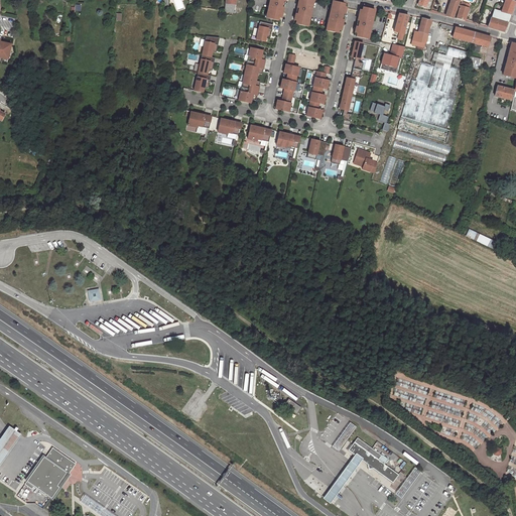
[(269,0),(267,13),(269,14),(269,18),(278,20),(279,17),(281,17),(284,0),(269,0)]
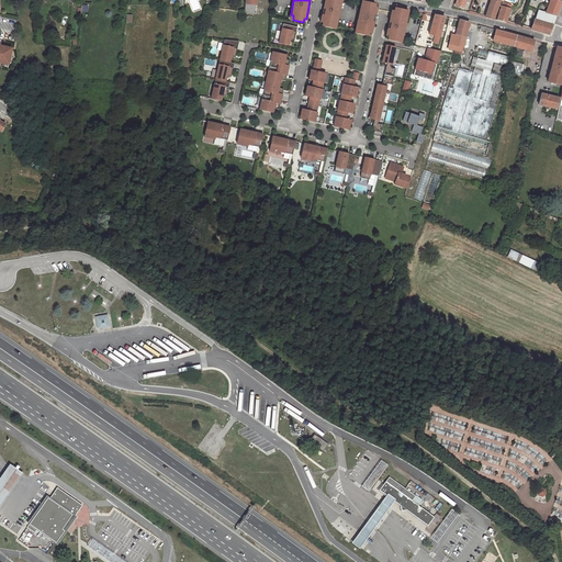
[(323,22),(323,25),(333,27),(334,23),(337,24),(341,1),(339,0),(338,0),(325,0),(321,22),(323,22)]
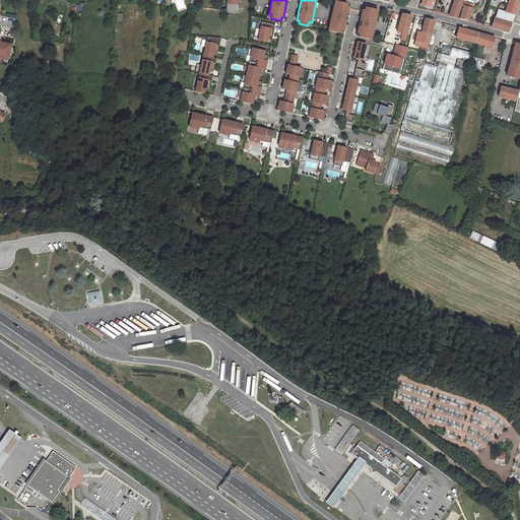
[(461,0),(453,0),(448,15),(456,17),(461,0)]
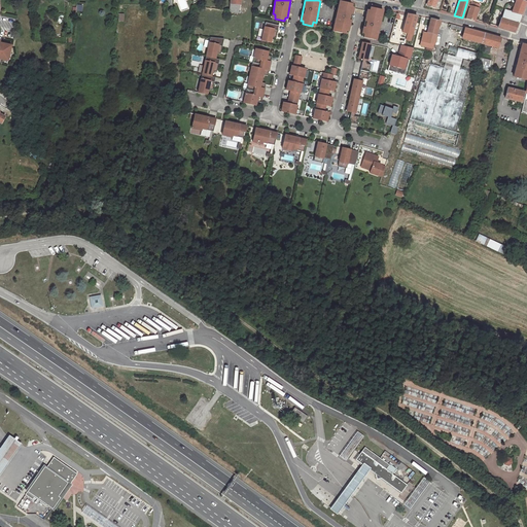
[(515,0),(511,12),(521,16),(526,2),(519,0),(515,0)]
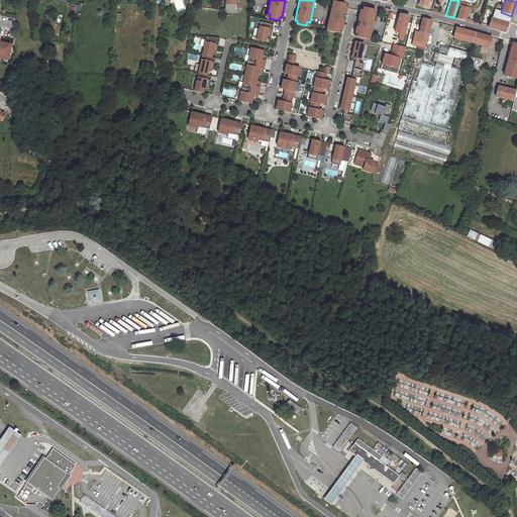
[(338,32),(339,29),(341,30),(346,8),(347,7),(344,6),(345,3),(335,1),(335,5),(332,4),(327,25),(330,26),(329,30),(338,32)]
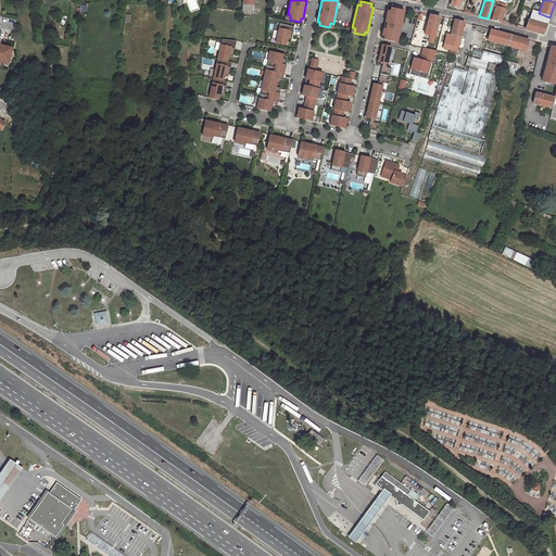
[(253,12),(254,4),(243,3),(242,11),(253,12)]
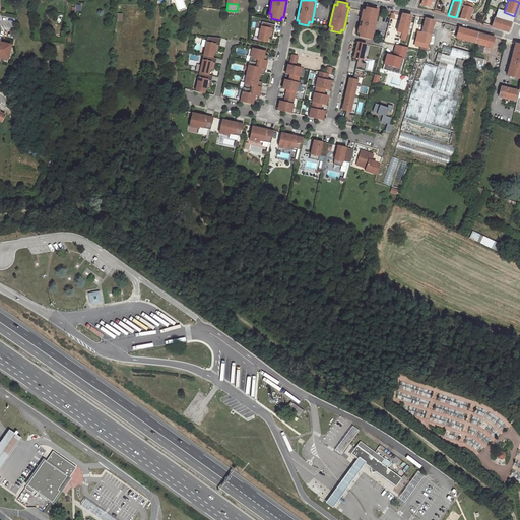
[(470,8),(462,6),(459,18),(467,21),(470,8)]
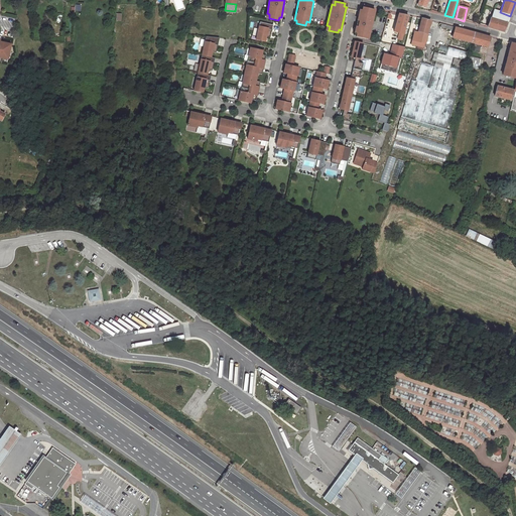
[(371,14),(372,10),(363,7),(362,10),(360,10),(359,11),(354,33),(357,33),(356,36),(365,39),(366,35),(369,35),(374,14),(371,14)]
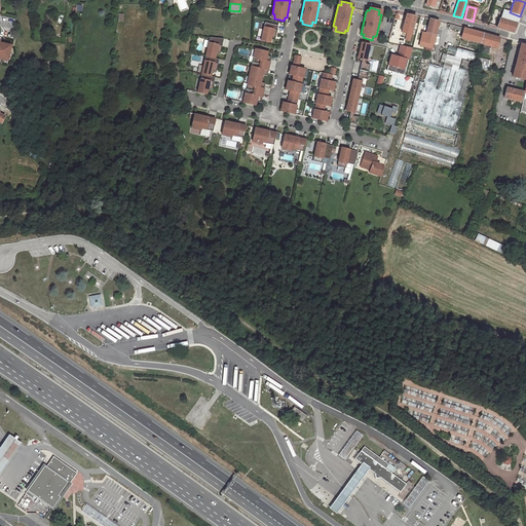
[(503,10),(500,19),(518,25),(520,16),(510,12),(503,10)]
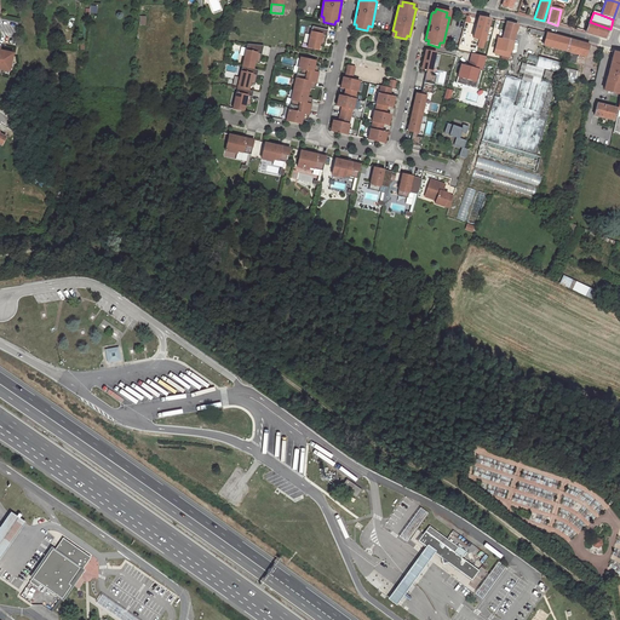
[(492,19),(480,16),(474,39),(480,40),(486,41),(492,19)]
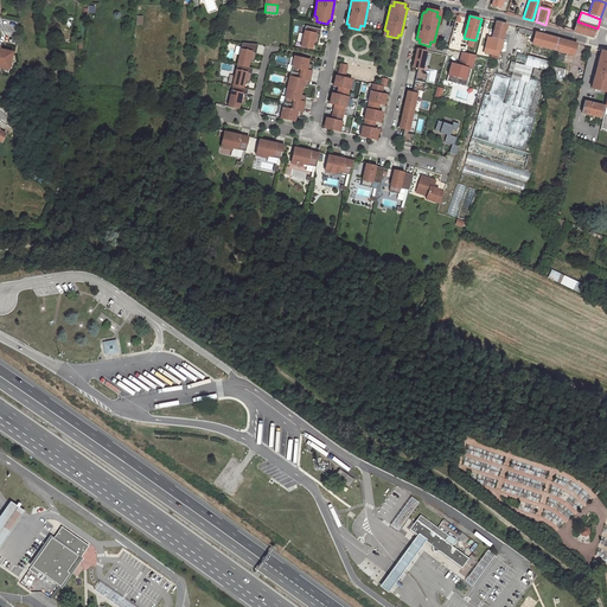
[(493,39),(503,42),(508,24),(497,21),(493,37),(493,39)]
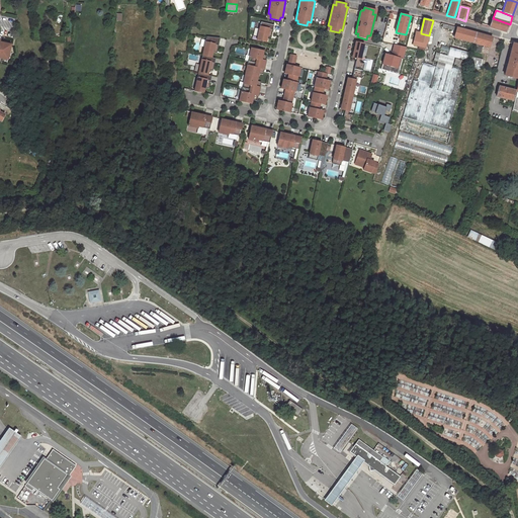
[(510,24),(493,18),(490,26),(507,32),(510,24)]
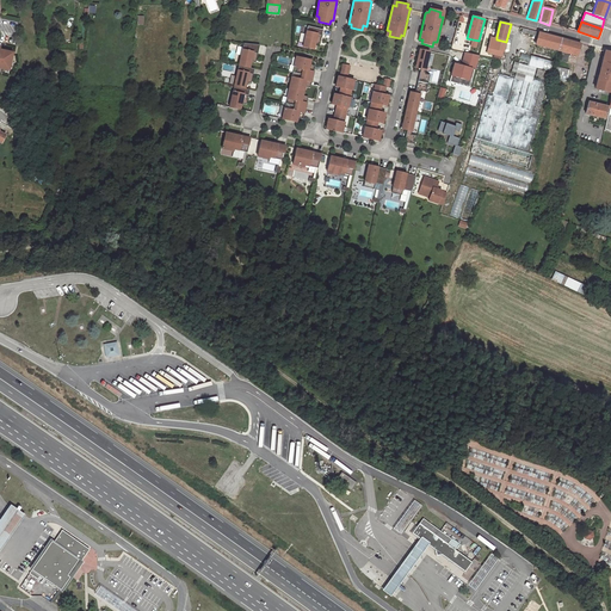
[(323,30),(308,26),(303,47),(314,49),(315,43),(316,39),(321,41),(323,30)]
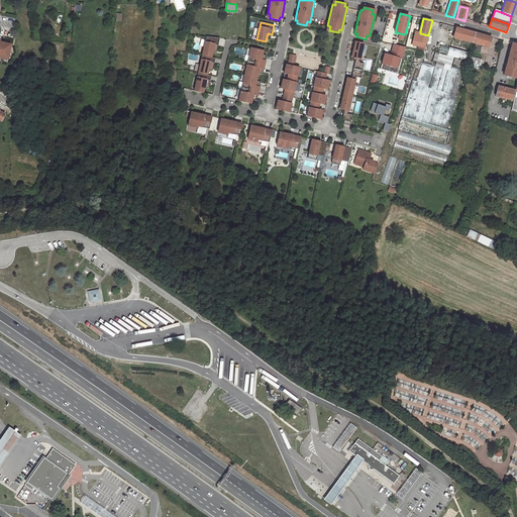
[(441,27),(455,30),(454,37),(473,42),(476,32),(442,23),(441,27)]
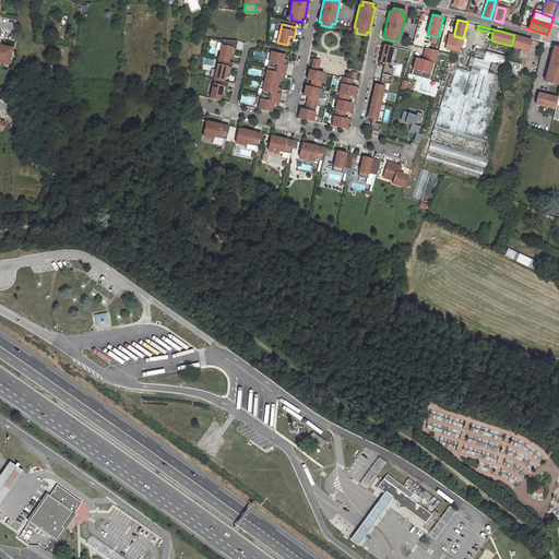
[(451,33),(445,48),(452,49),(460,51),(463,38),(454,36),(454,34),(451,33)]
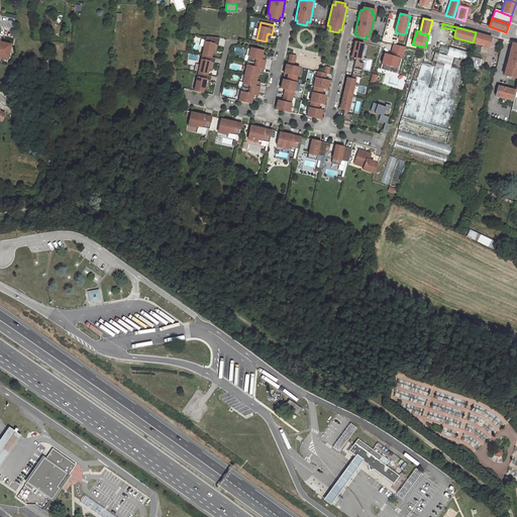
[(477,43),(489,47),(492,37),(476,32),(473,42),(475,43),(477,43)]
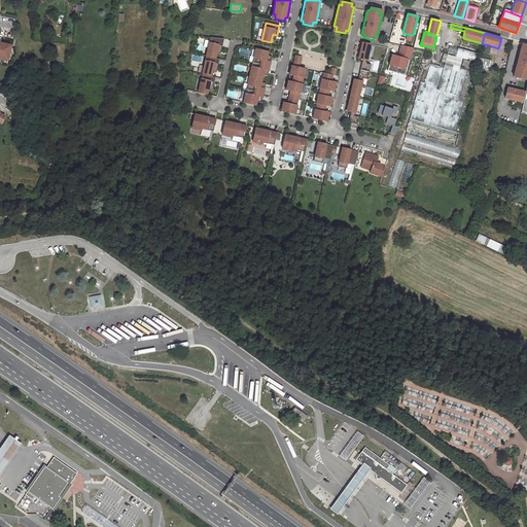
[(224,38),(210,37),(210,41),(208,47),(206,57),(215,59),(217,54),(217,49),(221,50),(224,38)]
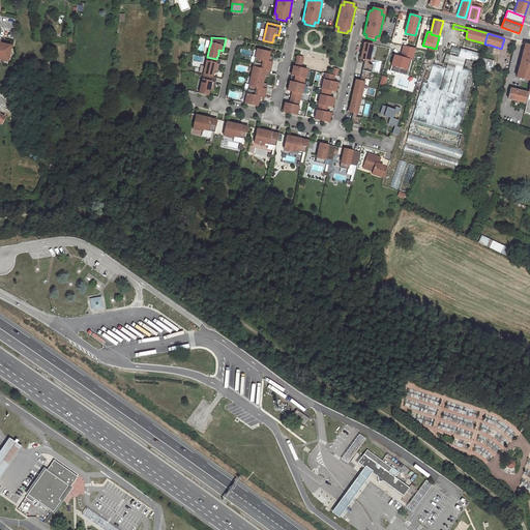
[(0,58),(8,61),(11,46),(0,42),(1,40),(0,39),(0,58)]
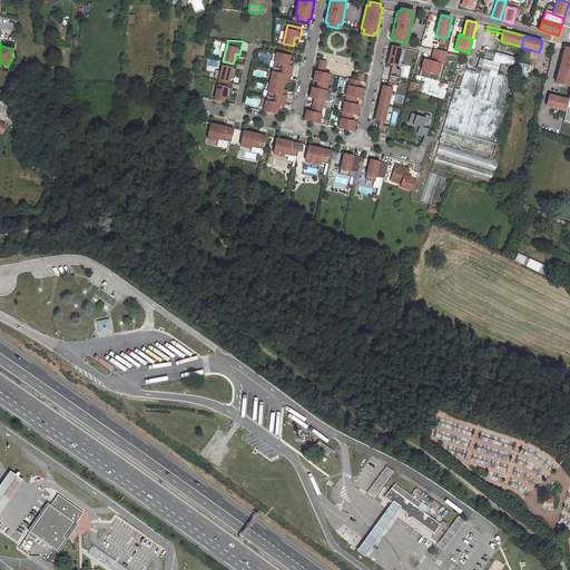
[(401,48),(392,46),(387,64),(392,65),(390,76),(400,78),(401,70),(396,69),(401,48)]
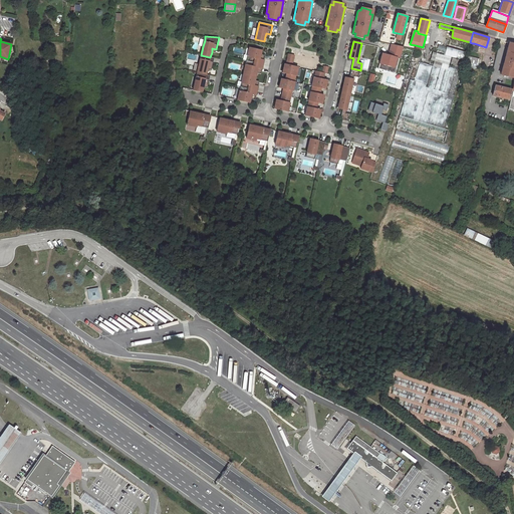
[(470,50),(477,52),(479,46),(474,45),(474,43),(472,43),(470,50)]
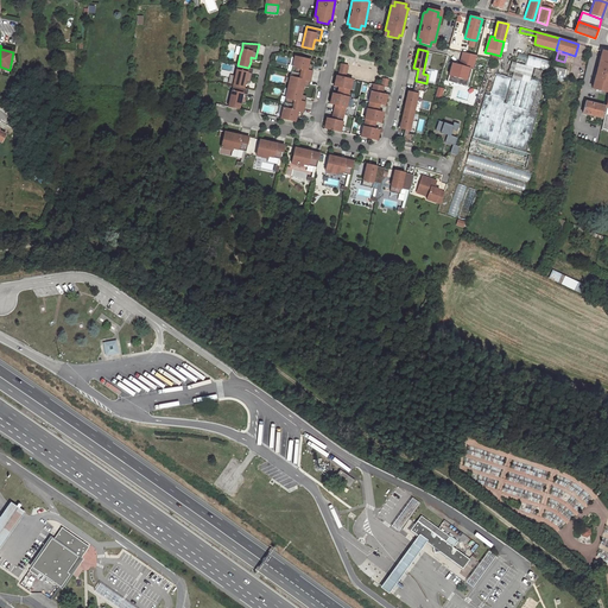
[(607,52),(603,51),(597,70),(599,71),(597,75),(596,75),(593,88),(606,92),(607,86),(607,52)]
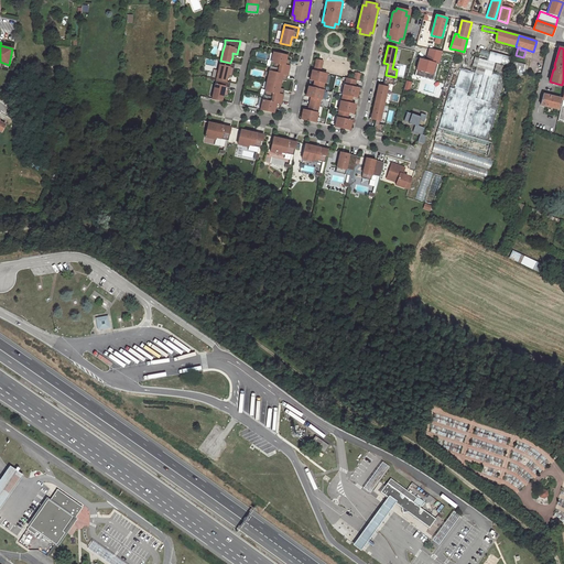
[(425,61),(438,64),(442,51),(429,49),(425,61)]
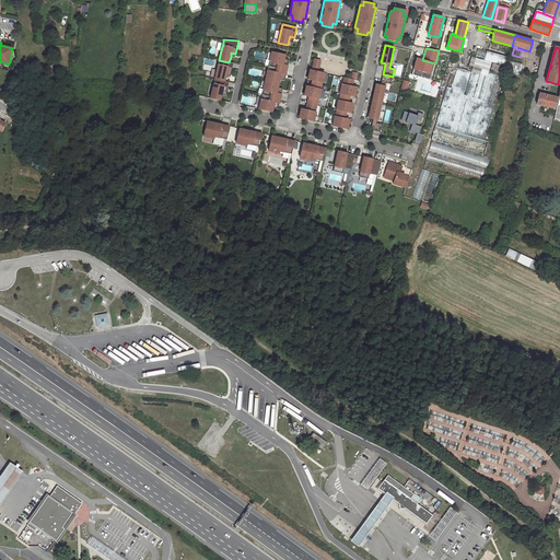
[(458,147),(483,153),(487,141),(483,140),(501,74),(488,71),(490,62),(503,66),(505,57),(477,49),(475,57),(473,57),(471,60),(473,61),(470,71),(456,68),(451,89),(445,86),(431,139),(453,144),(452,146),(458,147)]
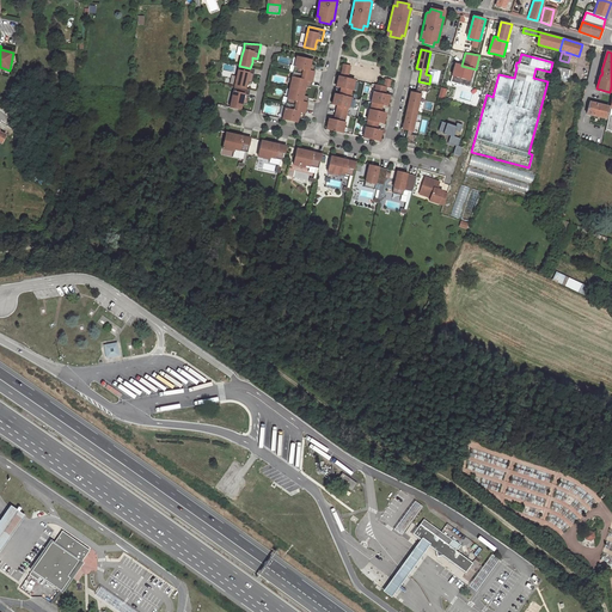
[(312,60),(297,57),(293,73),(313,77),(314,69),(310,68),(311,65),(312,60)]
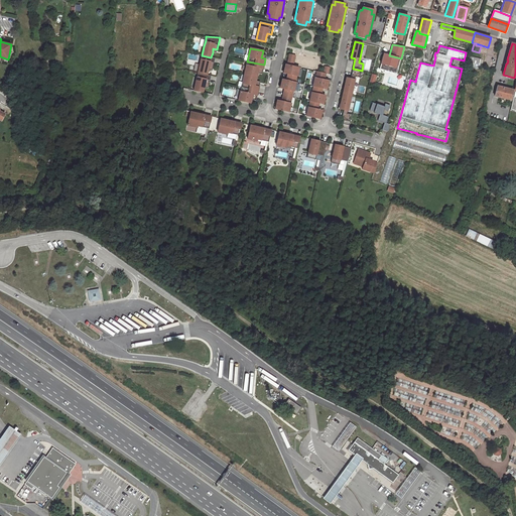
[(397,74),(401,58),(389,55),(384,53),(380,69),(397,74)]
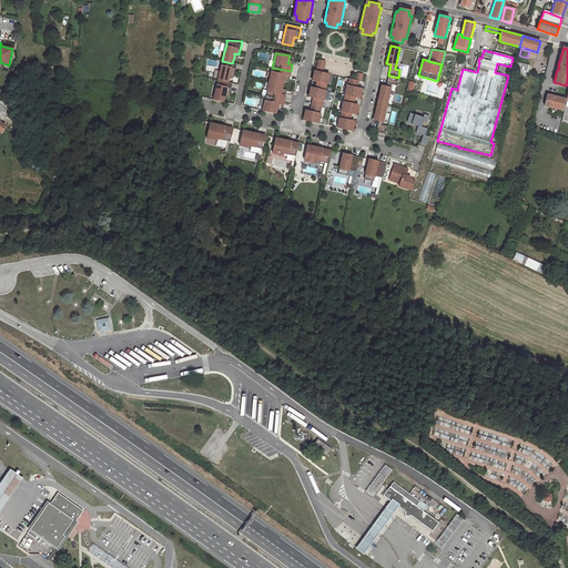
[(232,63),(222,61),(219,80),(229,82),(230,77),(230,73),(234,74),(236,64),(232,63)]
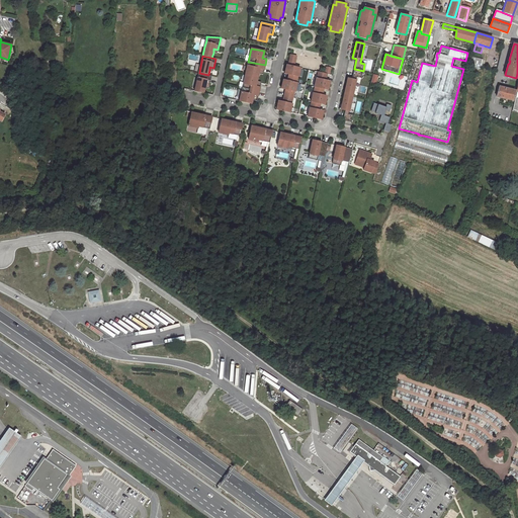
[(468,67),(480,70),(483,60),(470,57),(468,67)]
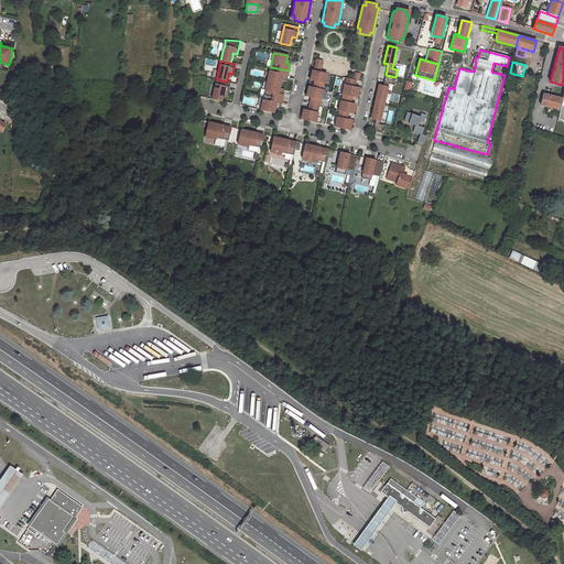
[(270,67),(267,82),(281,84),(282,80),(282,77),(286,78),(289,71),(270,67)]
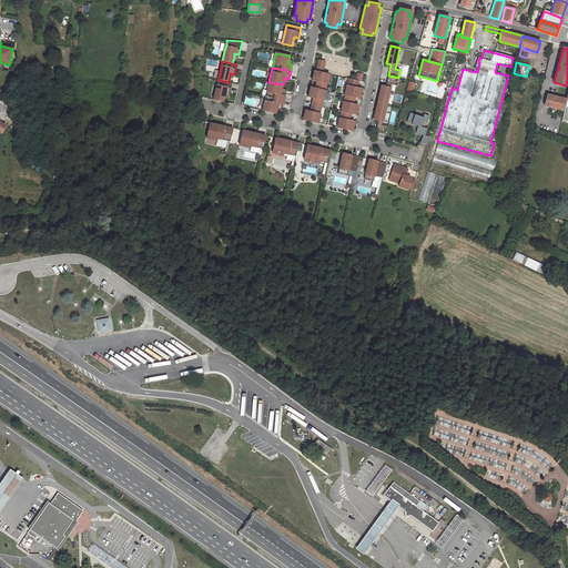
[(317,81),(315,88),(325,90),(326,83),(327,83),(330,74),(323,73),(316,71),(314,71),(313,77),(315,78),(314,81),(317,81)]
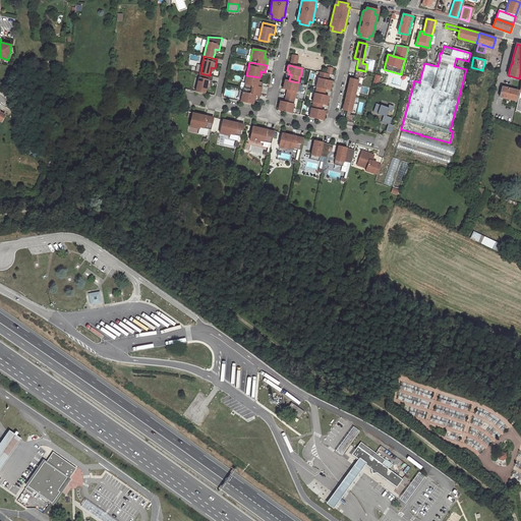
[(365,71),(356,69),(354,79),(350,78),(346,94),(355,96),(359,77),(363,78),(365,71)]
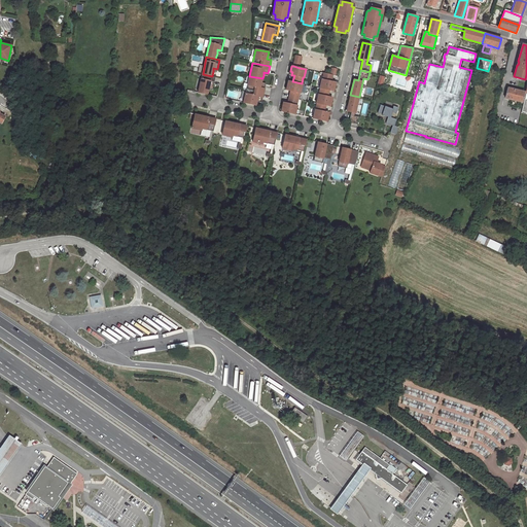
[(331,81),(332,75),(330,74),(323,73),(322,79),(321,79),(320,88),(320,89),(329,90),(334,91),(335,85),(332,85),(334,81),(331,81)]
